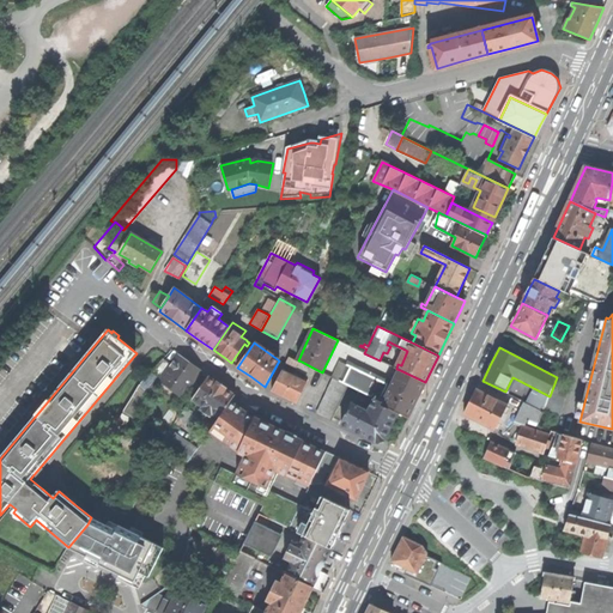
[(164,359),(140,384),(146,390),(158,377),(162,381),(161,382),(182,398),(201,371),(190,363),(180,356),(171,366),(164,359)]
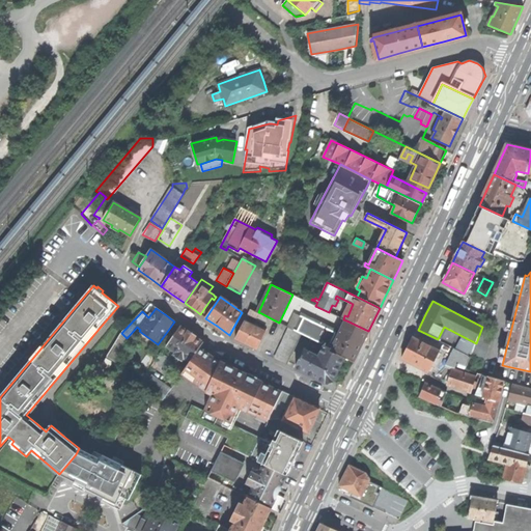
[(249,313),(259,318),(261,313),(258,312),(251,309),(249,313)]
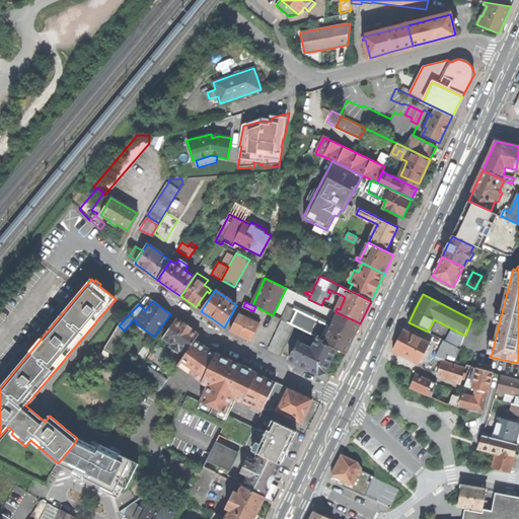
[(264,318),(267,312),(255,306),(253,311),(252,313),(264,318)]
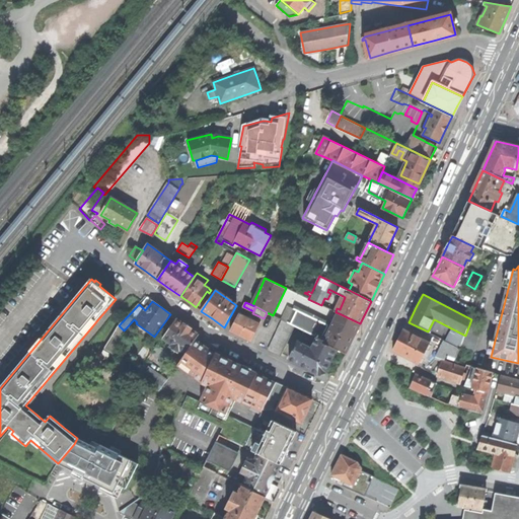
[(295,309),(289,322),(295,325),(317,337),(322,340),(329,324),(295,309)]
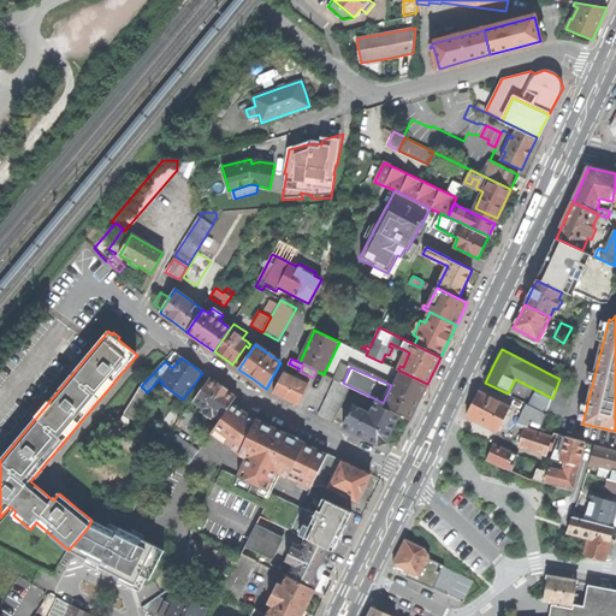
[(298,406),(309,384),(284,372),(273,394),(284,398),(298,406)]
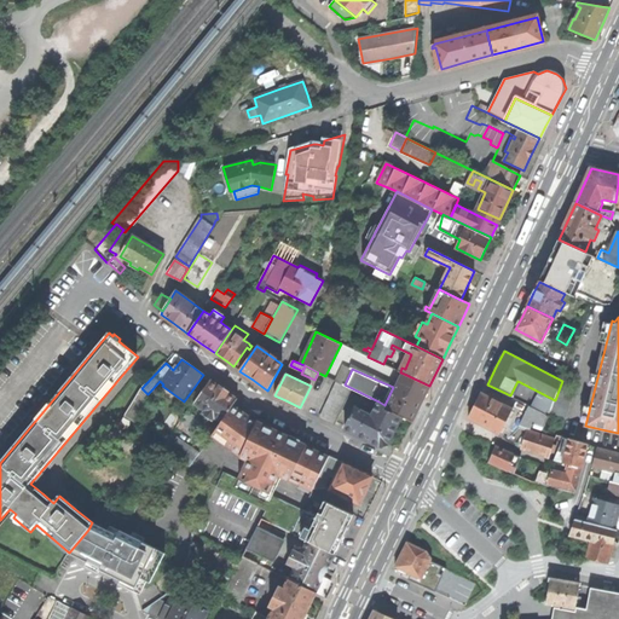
[(388,406),(387,406),(386,409),(401,417),(412,422),(421,404),(429,386),(404,374),(388,406)]
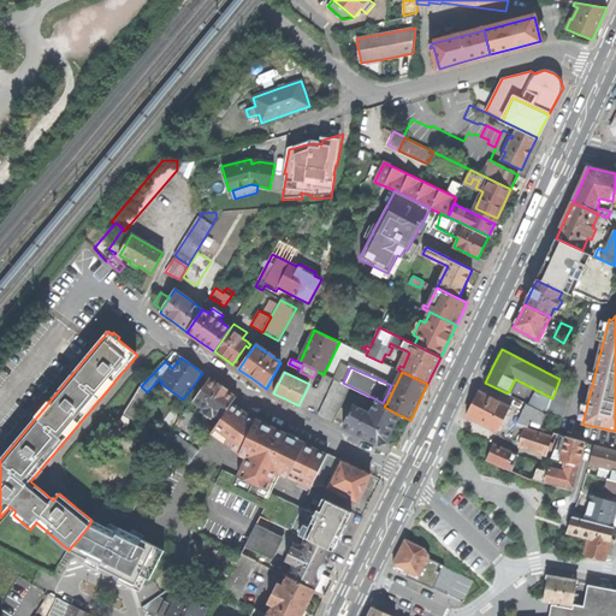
[(220,386),(209,378),(193,402),(203,409),(201,412),(211,419),(213,415),(220,420),(232,402),(236,397),(220,386)]
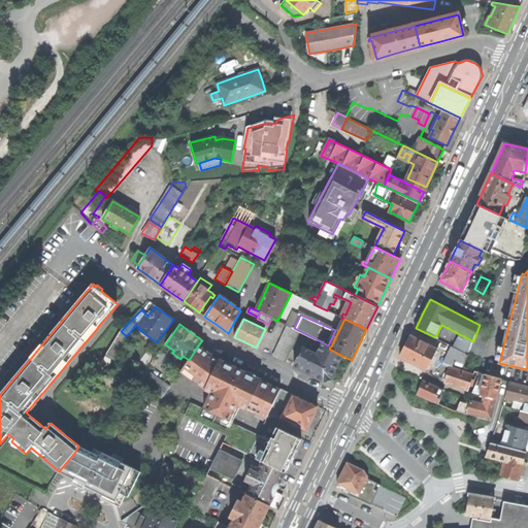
[(286,362),(300,331),(294,328),(289,326),(273,356),(286,362)]
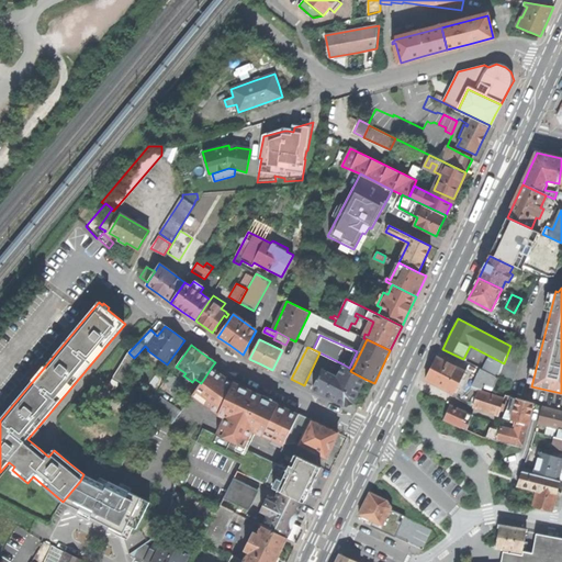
[(116,372),(125,378),(130,370),(127,369),(134,358),(128,352),(116,372)]
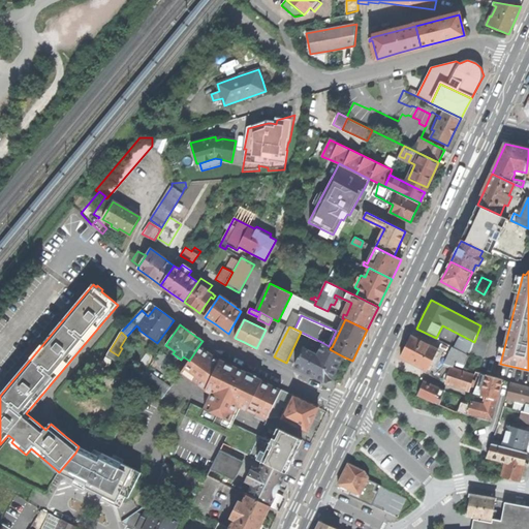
[(477,335),(475,341),(488,345),(491,339),(477,335)]
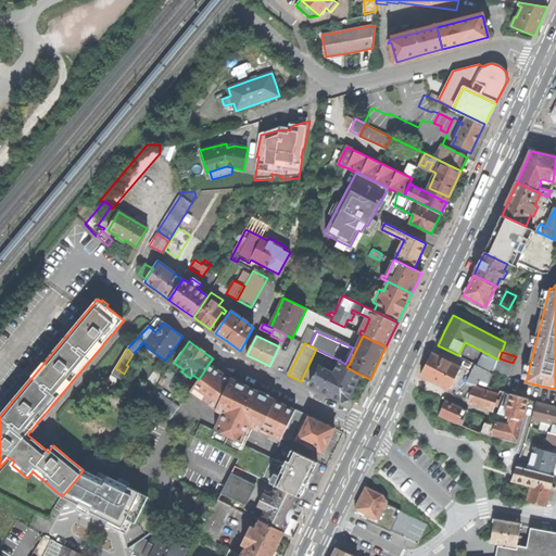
[(421,376),(444,387),(453,370),(455,373),(457,368),(455,366),(455,365),(433,354),(427,366),(421,376)]
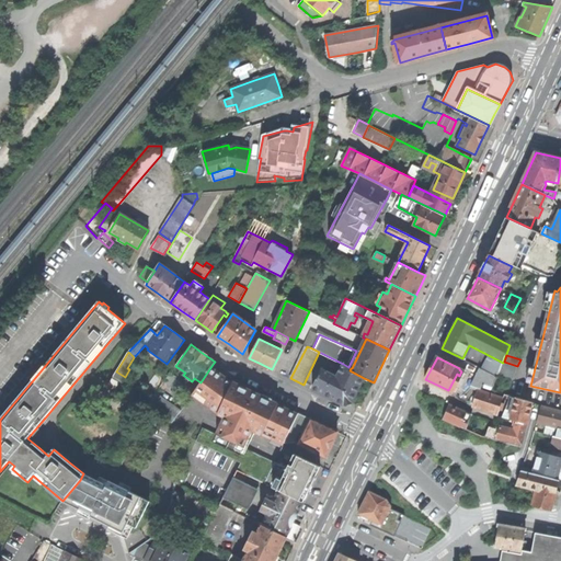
[(515,373),(517,366),(504,362),(502,367),(515,373)]
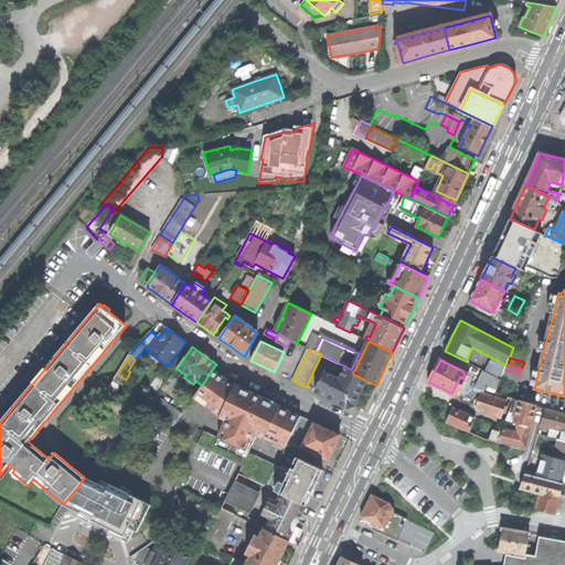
[(355,405),(366,381),(352,373),(353,371),(351,370),(345,366),(342,374),(339,373),(337,377),(324,372),(315,392),(330,400),(348,407),(355,405)]
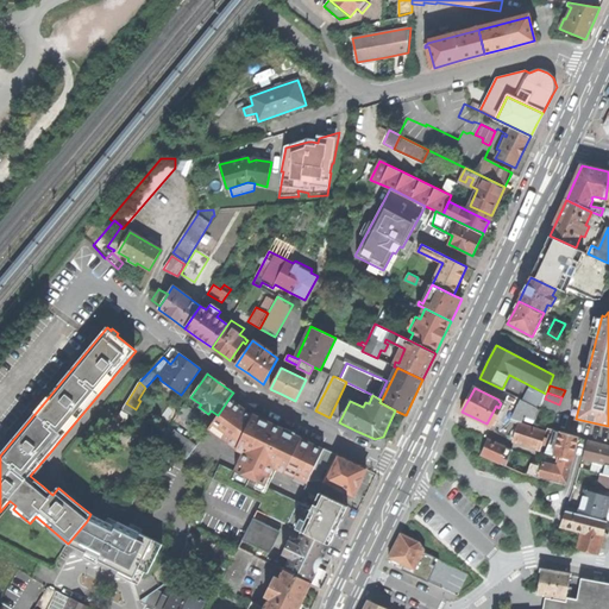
[(244,453),(236,471),(220,464),(213,479),(292,516),(299,502),(265,485),(274,468),(284,472),(286,472),(307,483),(308,481),(324,450),(301,439),(302,438),(290,432),(253,414),(253,415),(230,399),(209,429),(237,450),(244,453)]
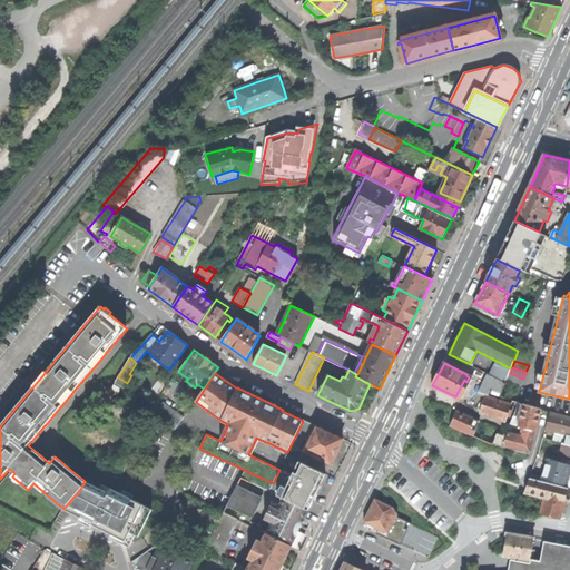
[(521,385),(523,379),(510,373),(508,381),(521,385)]
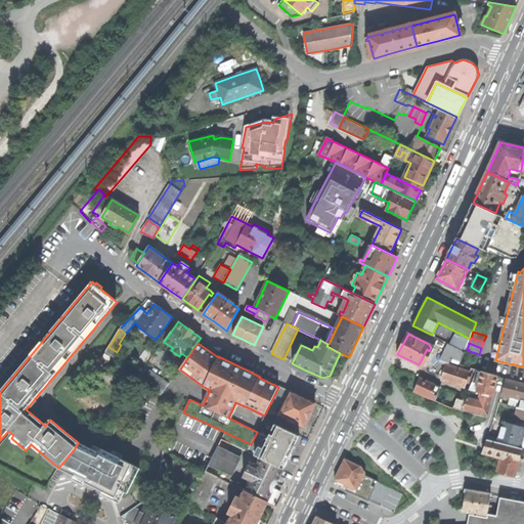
[(442,361),(450,363),(452,359),(461,363),(465,352),(449,344),(442,361)]
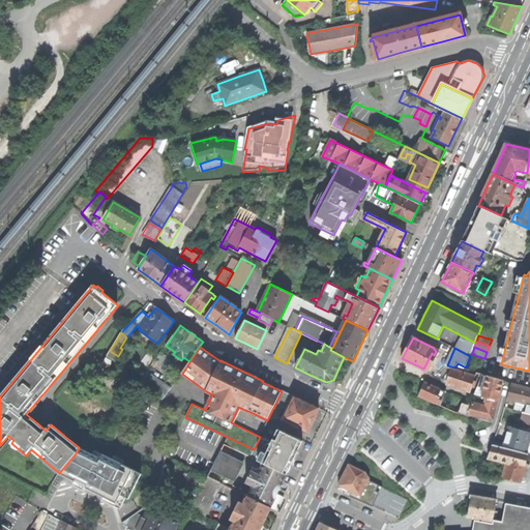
[(158,361),(160,363),(166,356),(160,352),(152,364),(154,366),(156,364),(158,361)]
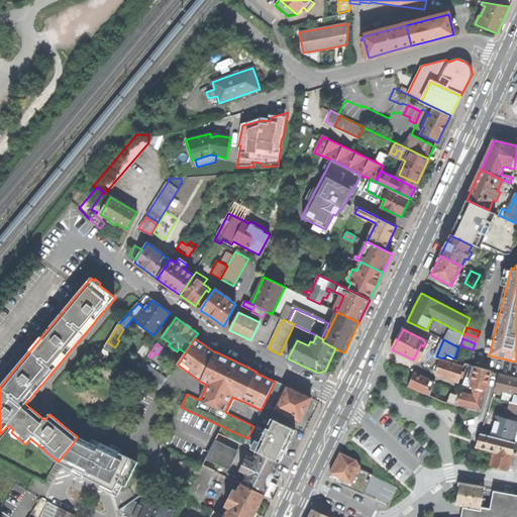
[(100,354),(107,358),(110,352),(103,348),(100,354)]
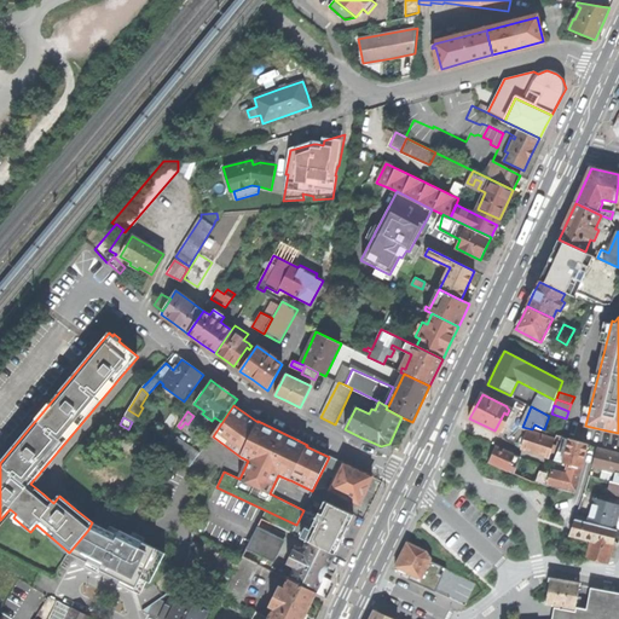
[(522,449),(550,458),(556,439),(528,431),(525,440),(522,449)]
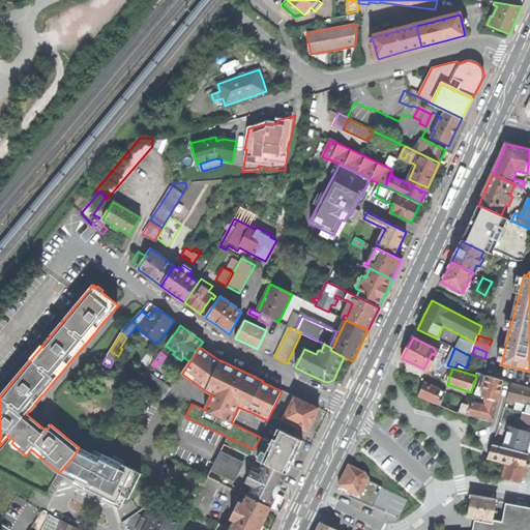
[(141,383),(163,399),(170,388),(147,372),(143,379),(141,383)]
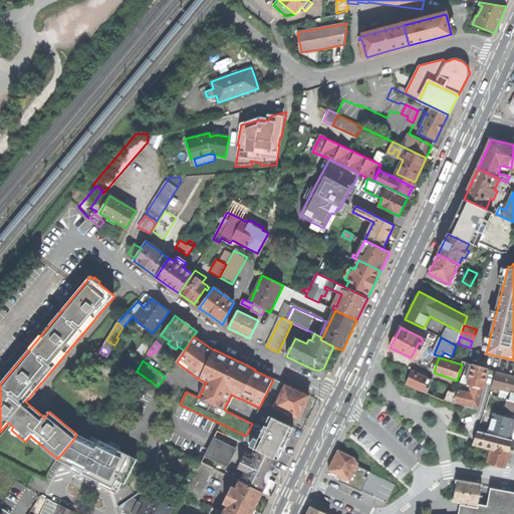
[(473,364),(468,384),(473,386),(484,389),(486,379),(489,368),(473,364)]
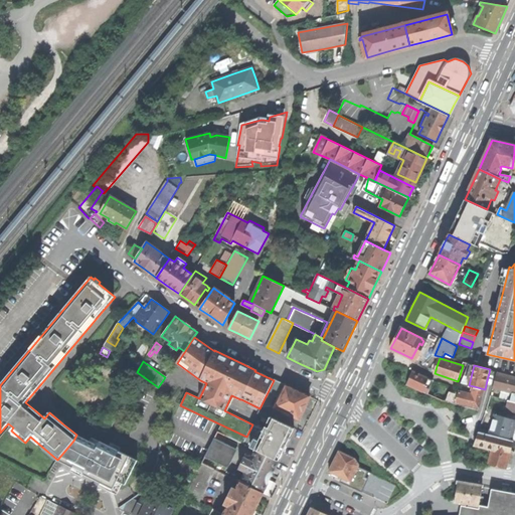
[(428,393),(434,381),(412,371),(409,378),(406,385),(422,392),(422,390),(428,393)]
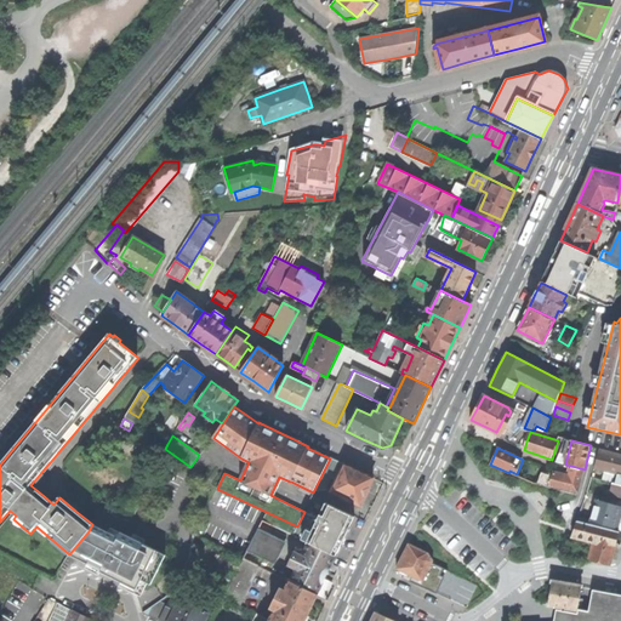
[(596,468),(620,474),(620,455),(600,450),(598,461),(596,468)]
